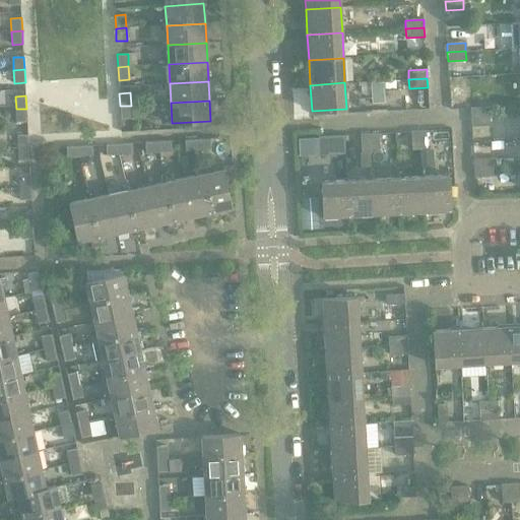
[(131,106),(120,106),(121,119),(131,118),(131,106)]
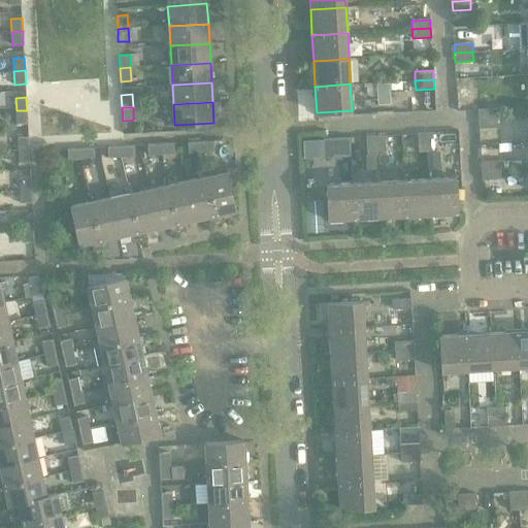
[(477,110),(479,120),(497,119),(496,109),(477,110)]
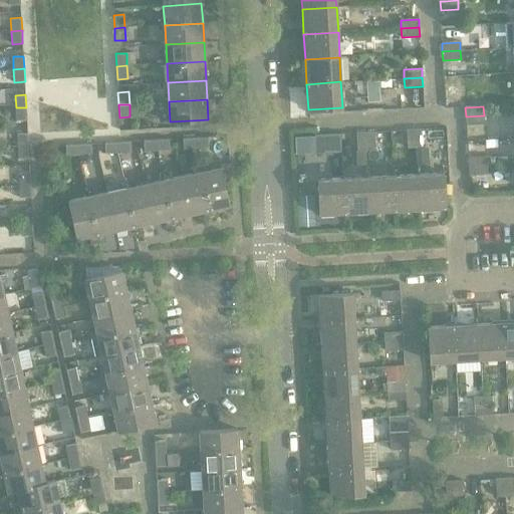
[(26,107),(16,107),(16,120),(27,120),(26,107)]
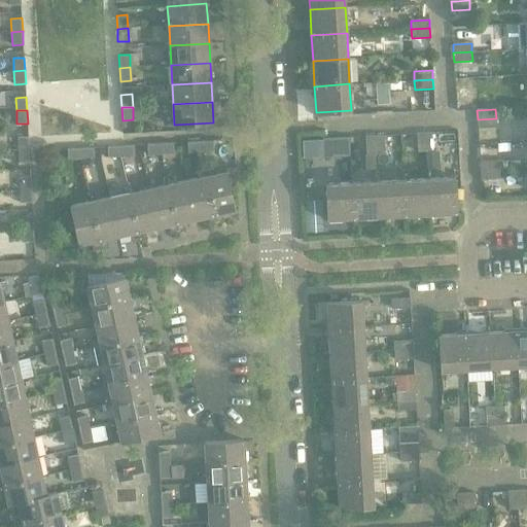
[(496,118),(478,119),(478,128),(496,127),(496,118)]
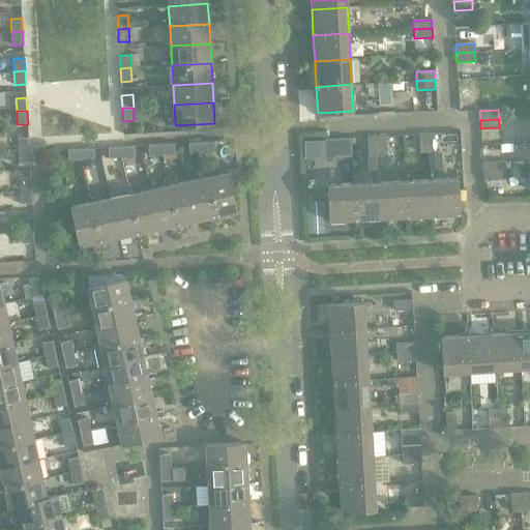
[(430,152),(429,134),(419,135),(420,153),(430,152)]
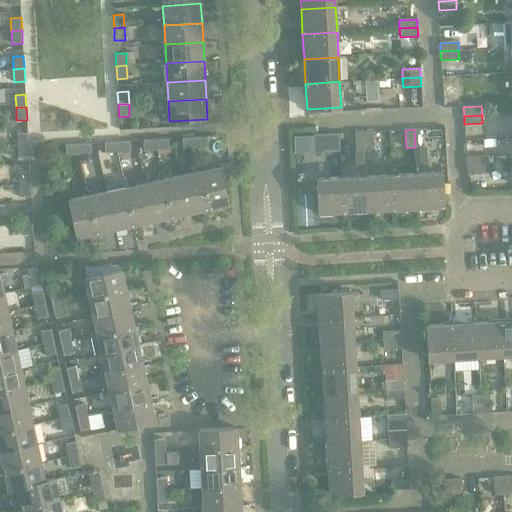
[(422,129),(414,129),(415,147),(423,147),(422,129)]
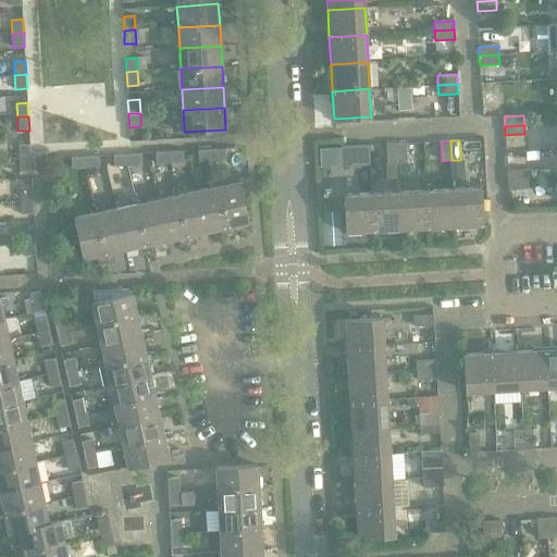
[(406,143),(396,144),(397,163),(407,162),(406,143)]
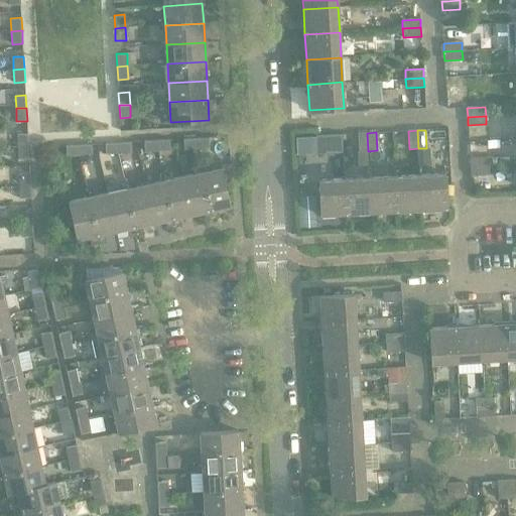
[(17,134),(18,147),(28,146),(27,133),(17,134)]
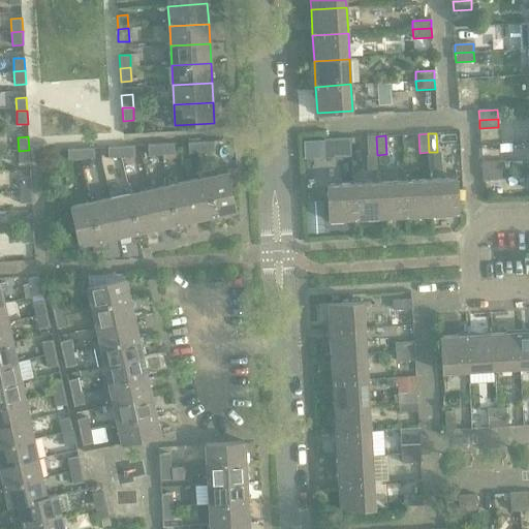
[(377,155),(376,136),(367,136),(368,155),(377,155)]
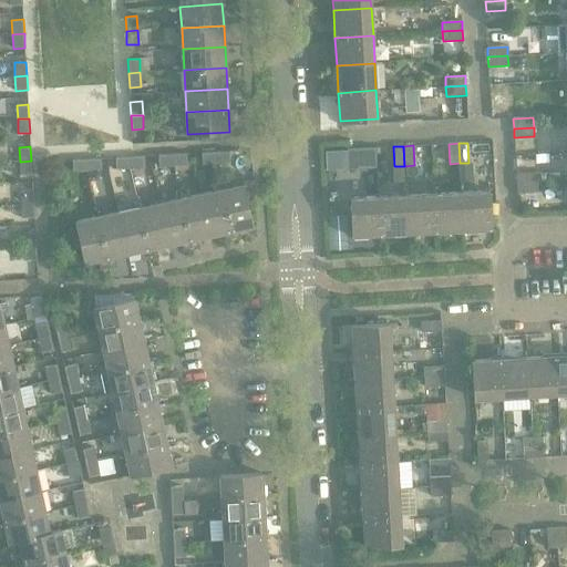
[(358,148),(348,150),(349,169),(359,168),(358,148)]
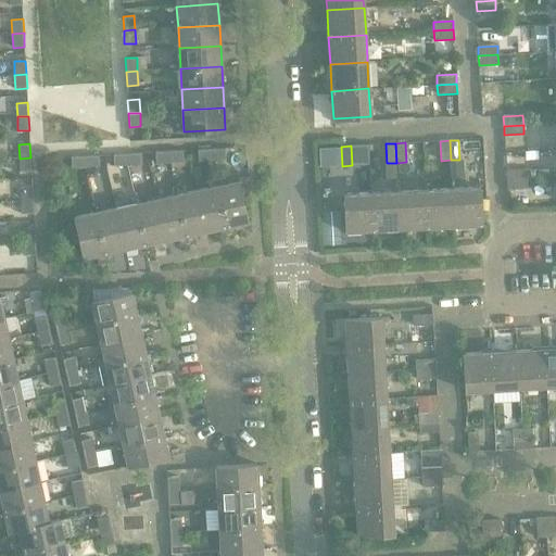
[(225,148),(212,149),(212,160),(226,160),(225,148)]
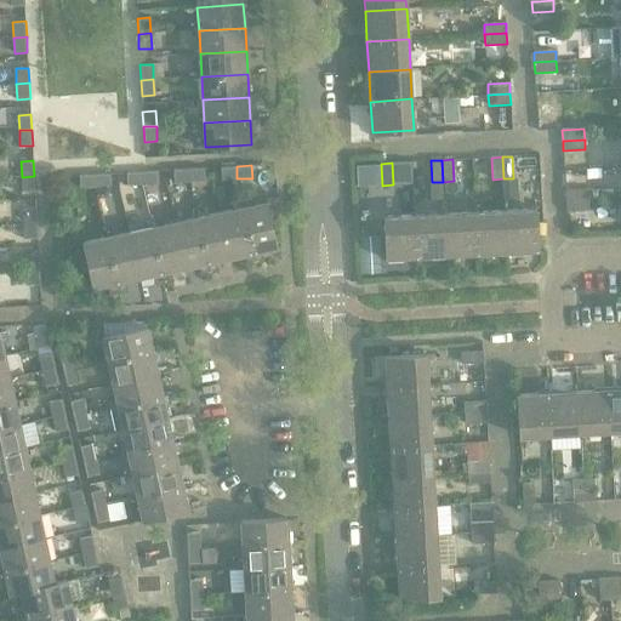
[(237,178),(237,166),(221,167),(221,180),(237,178)]
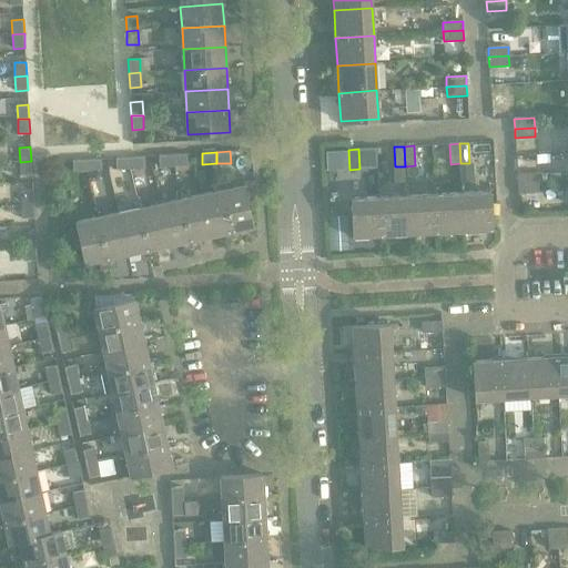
[(186,153),(173,154),(173,166),(188,165),(186,153)]
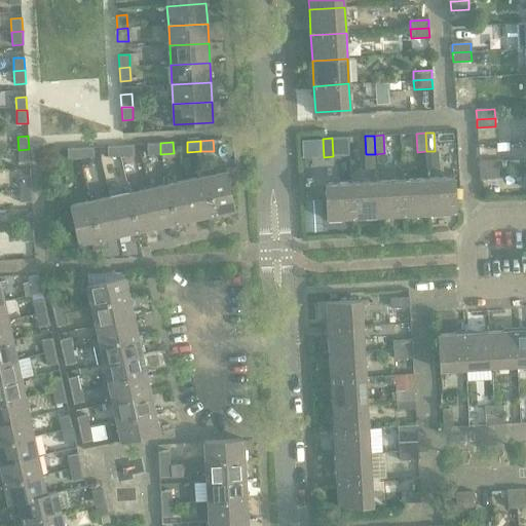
[(160,154),(160,143),(147,144),(148,154),(160,154)]
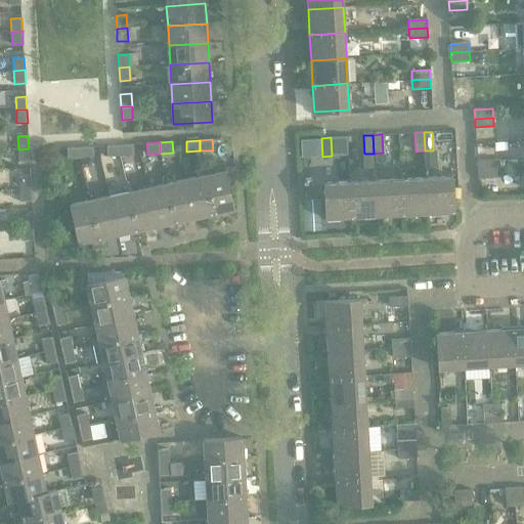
[(120,156),(120,144),(106,145),(107,156),(120,156)]
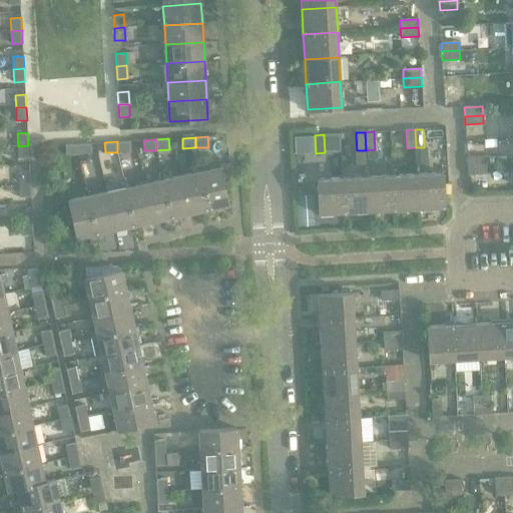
[(130,141),(117,141),(117,152),(130,151),(130,141)]
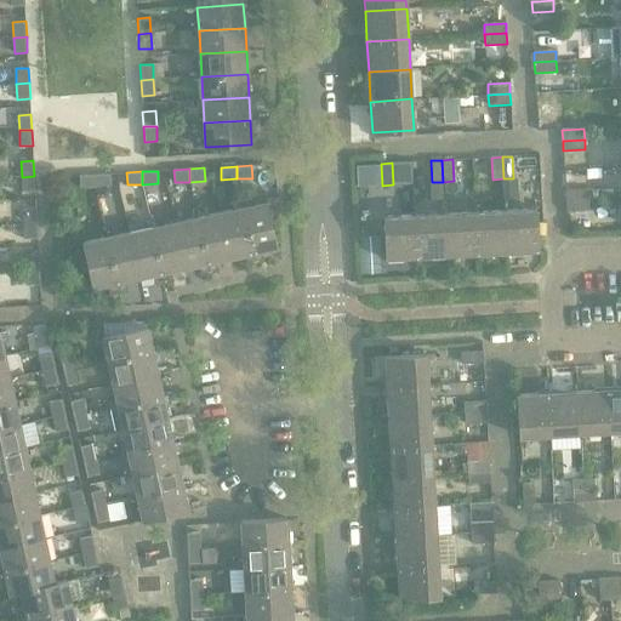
[(96,187),(95,174),(79,175),(80,188),(96,187)]
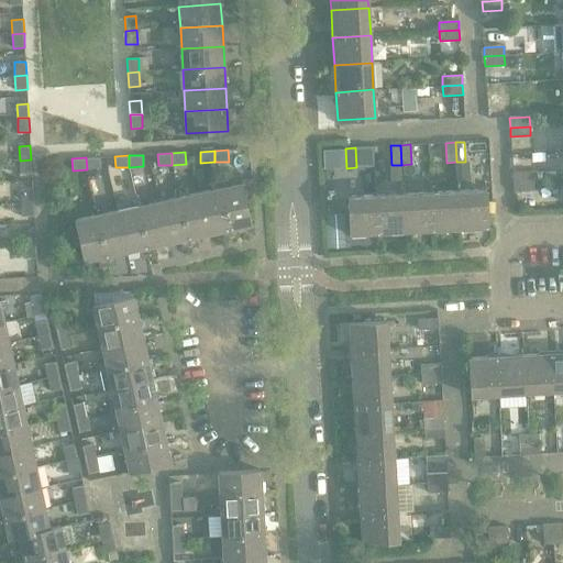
[(100,157),(86,157),(87,169),(100,168),(100,157)]
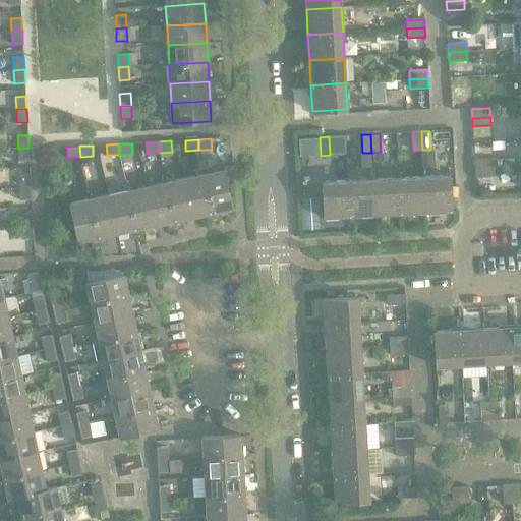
[(29,148),(18,149),(18,161),(30,161),(29,148)]
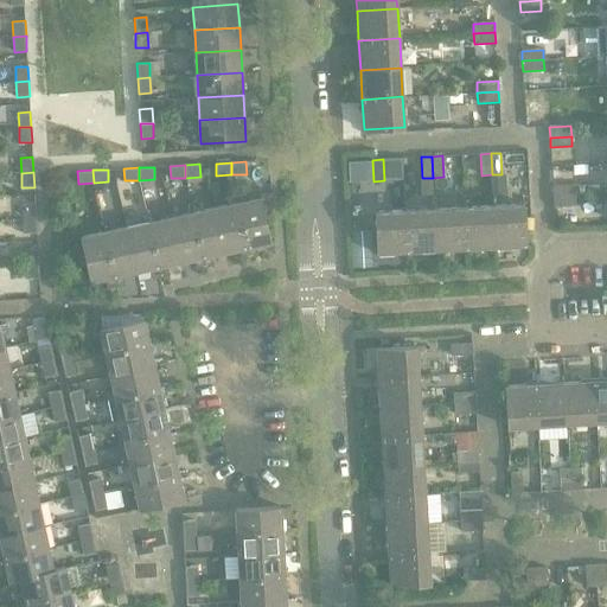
[(502,174),(492,174),(493,193),(506,193),(505,173),(502,174)]
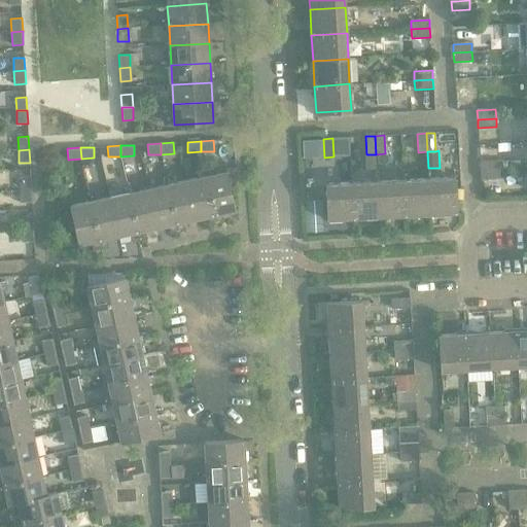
[(480,162),(481,171),(499,170),(498,161),(480,162)]
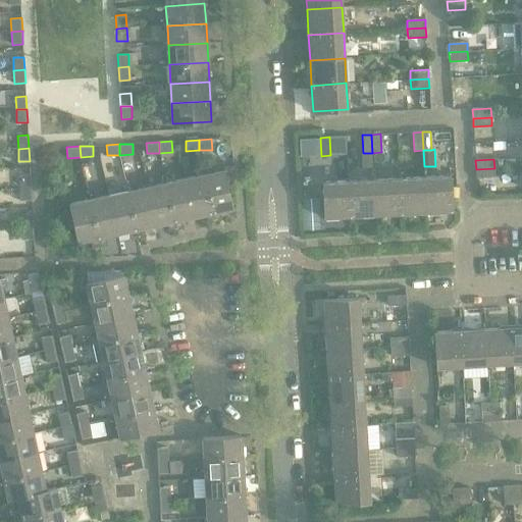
[(494,168),(476,169),(476,178),(494,176),(494,168)]
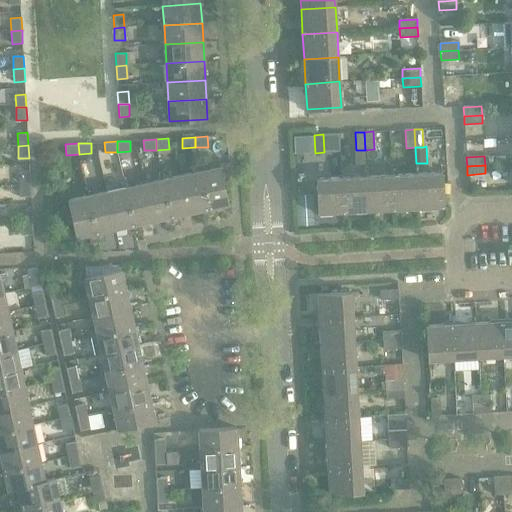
[(220,167),(200,171),(211,217),(218,216),(216,207),(228,204),(220,167)]
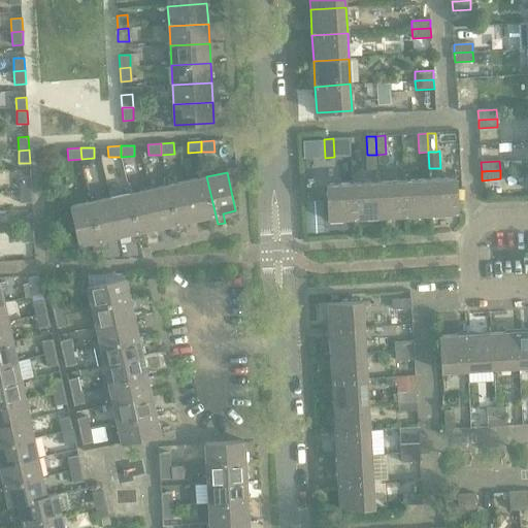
[(20,176),(21,190),(31,190),(31,176),(20,176)]
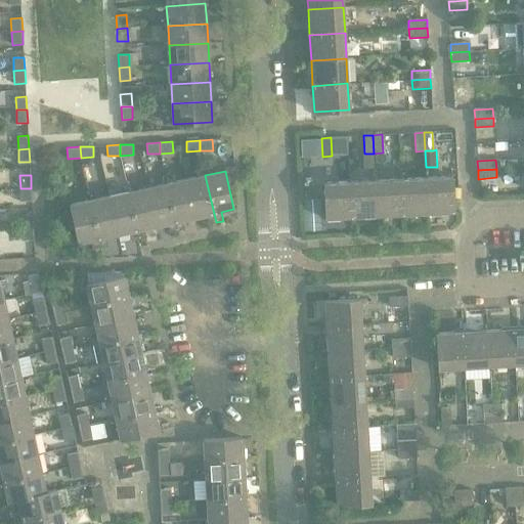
[(205,175),(186,179),(194,218),(206,215),(208,224),(216,222),(205,175)]
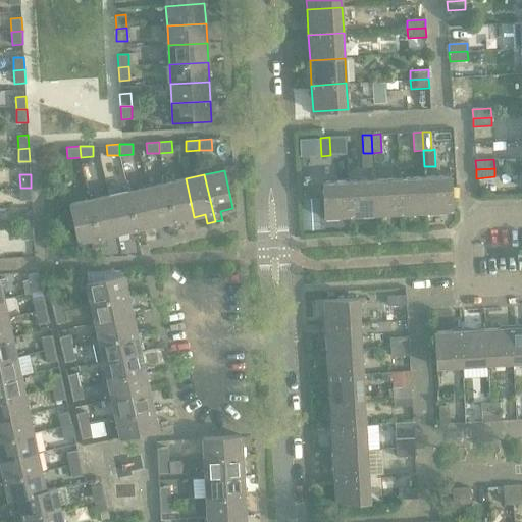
[(451,176),(424,177),(426,212),(452,211),(451,176)]
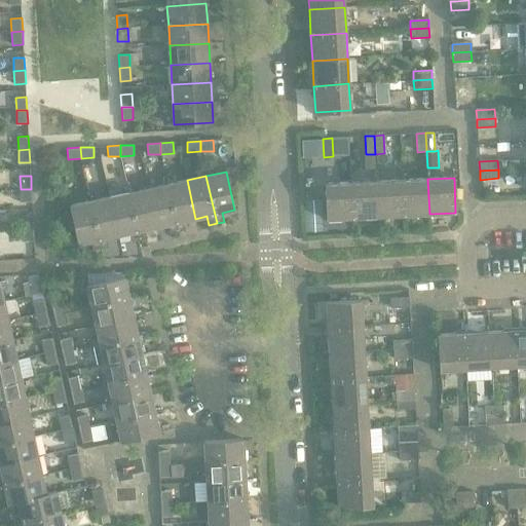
[(427,179),(402,180),(404,216),(429,214),(427,179)]
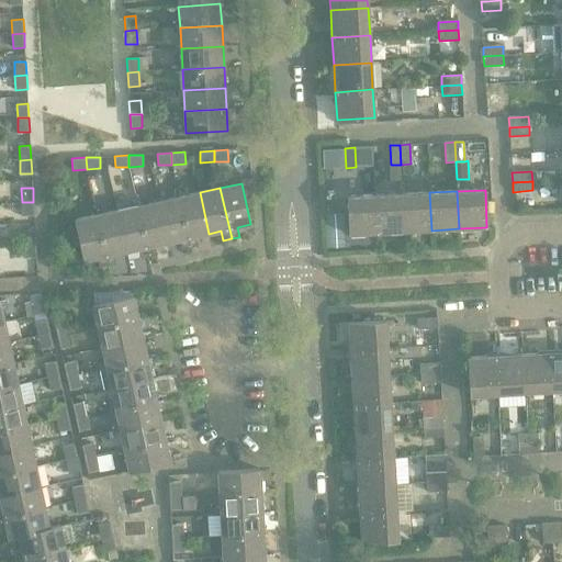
[(200,192),(179,198),(190,247),(198,246),(197,236),(209,234),(200,192)]
